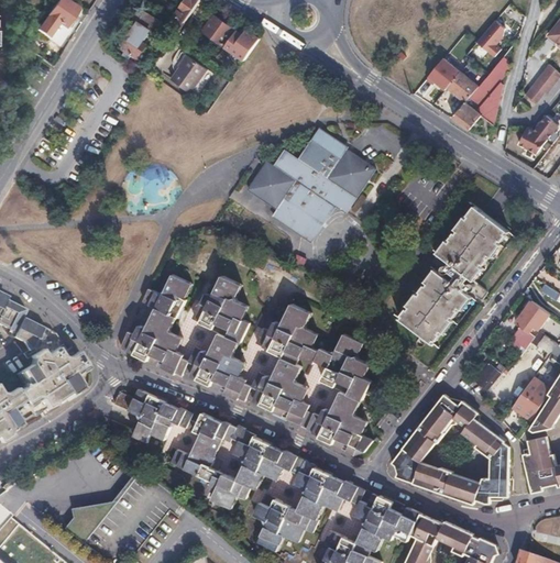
[(63,0),(56,0),(45,14),(63,26),(76,10),(63,0)]
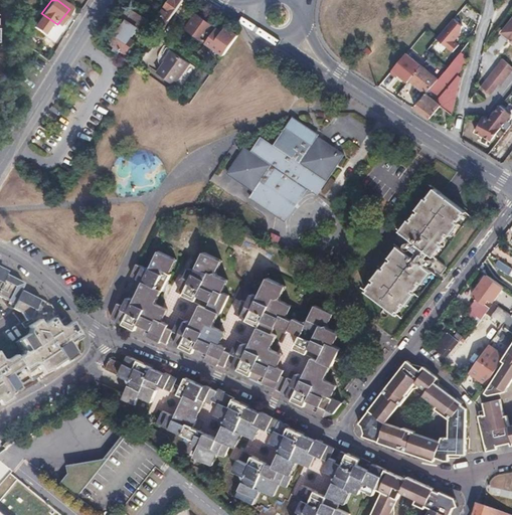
[(181,0),(167,0),(158,14),(157,13),(150,22),(161,29),(181,0)]
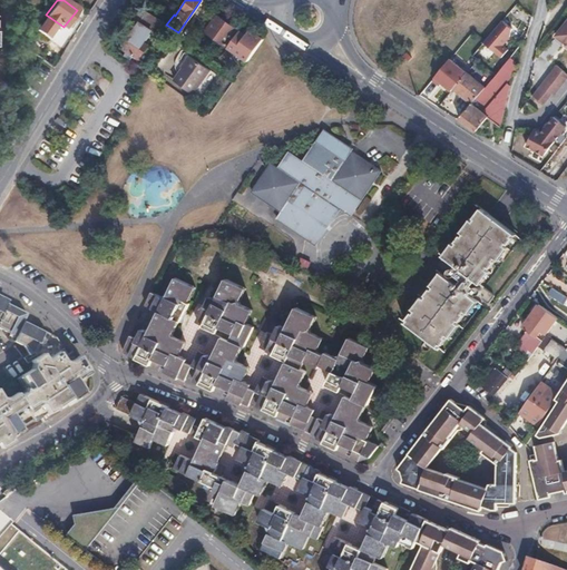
[(137,22),(119,48),(124,51),(121,56),(127,59),(130,56),(142,64),(147,56),(142,51),(146,45),(143,42),(150,31),(155,33),(163,22),(140,8),(133,19),(137,22)]
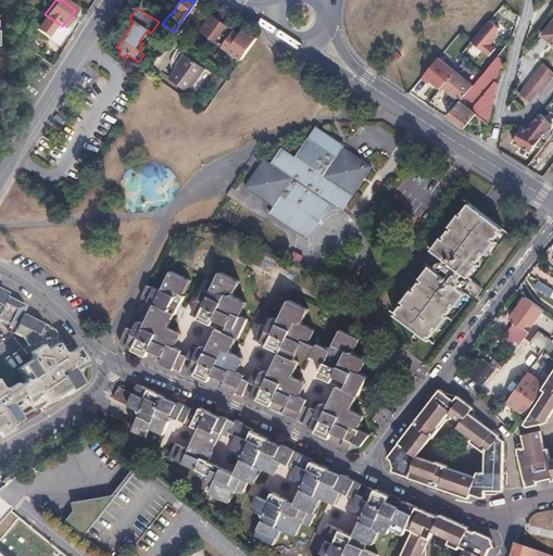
[(210,15),(199,29),(217,43),(228,28),(210,15)]
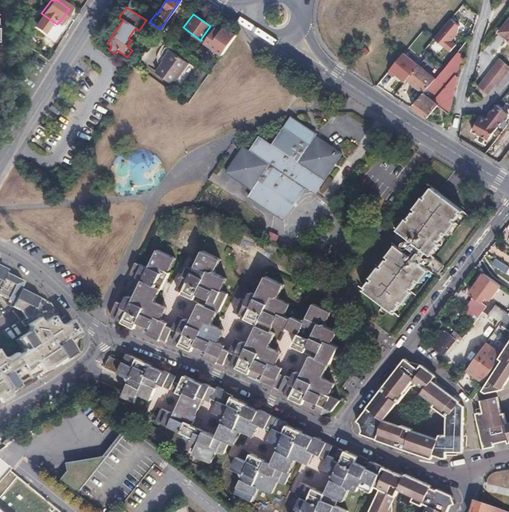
[(508,15),(508,16),(496,31),(508,41),(508,15)]
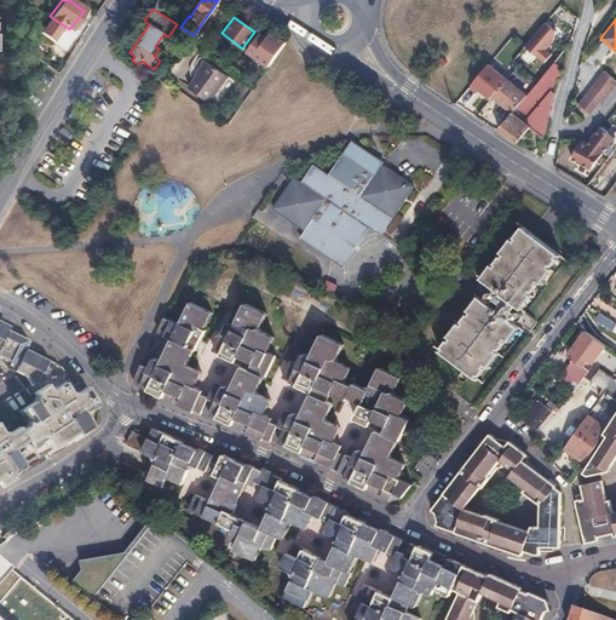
[(268,35),(260,30),(246,52),(268,68),(286,41),(271,32),(268,35)]
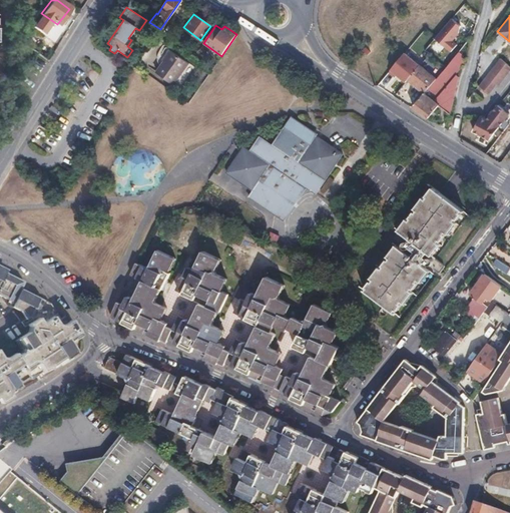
[(500,59),(509,66),(509,47),(500,59)]
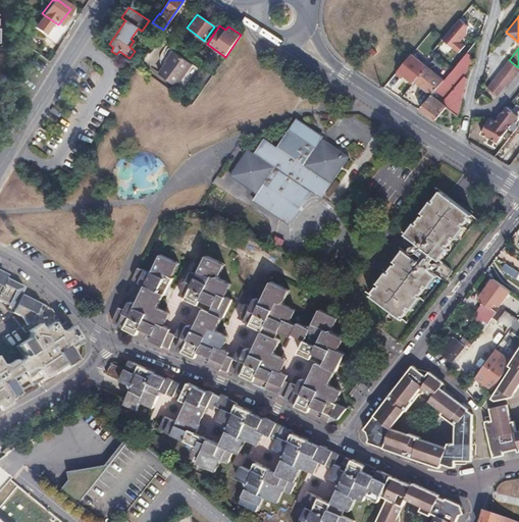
[(173,52),(157,74),(174,87),(191,64),(173,52)]
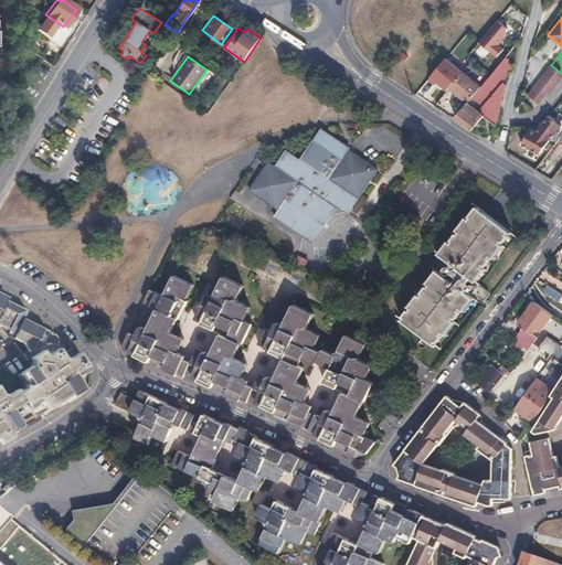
[(561,75),(548,65),(542,73),(557,84),(561,76),(561,75)]
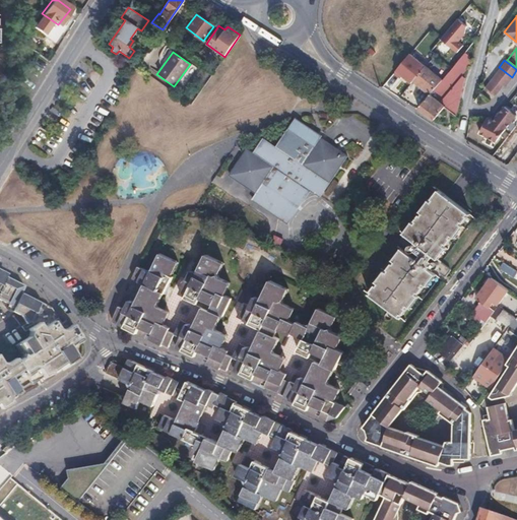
[(418,106),(415,109),(425,116),(432,121),(443,108),(457,89),(460,85),(456,81),(466,69),(457,61),(440,80),(428,94),(418,106)]
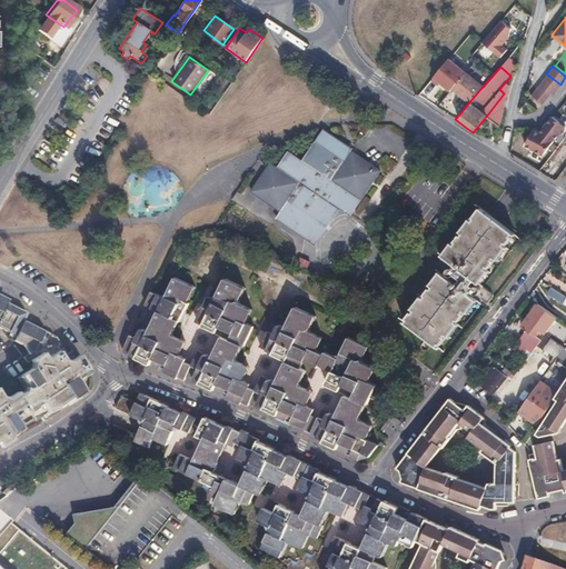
[(450,89),(468,103),(482,88),(464,73),(450,89)]
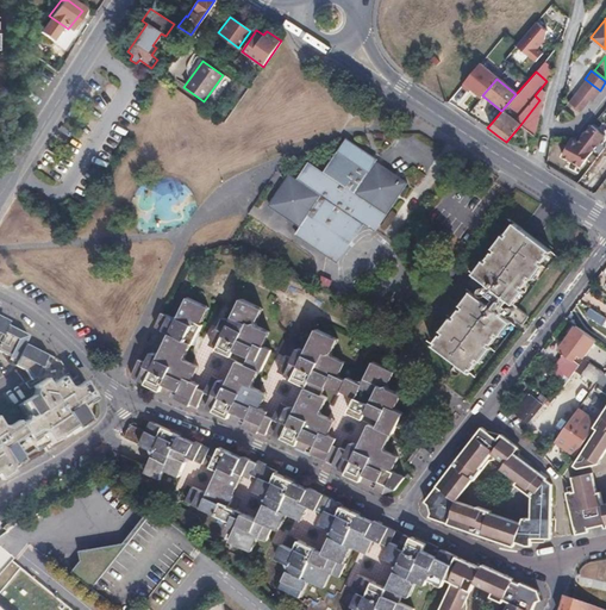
[(585,79),(580,85),(595,97),(600,91),(585,79)]
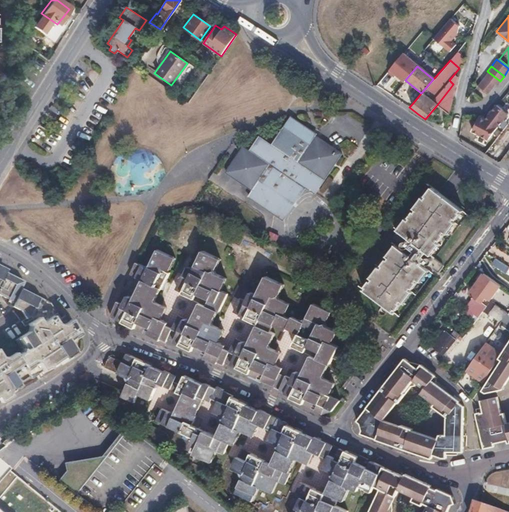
[(487,71),(483,77),(493,85),(495,86),(500,81),(487,71)]
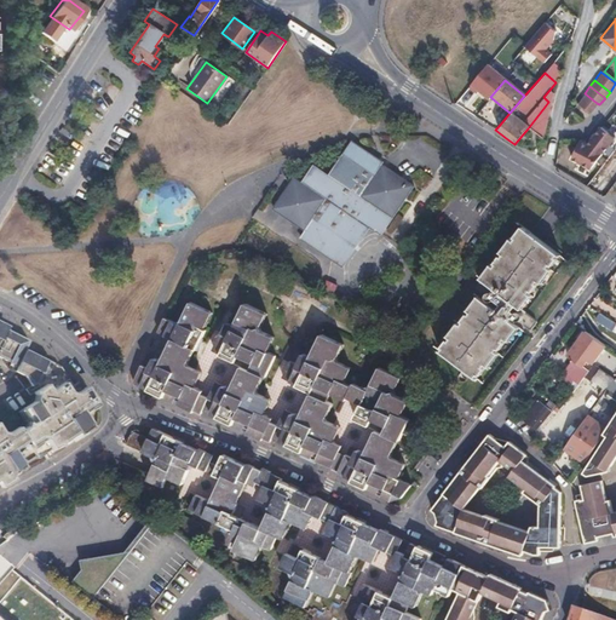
[(597,103),(585,93),(575,104),(588,114),(597,103)]
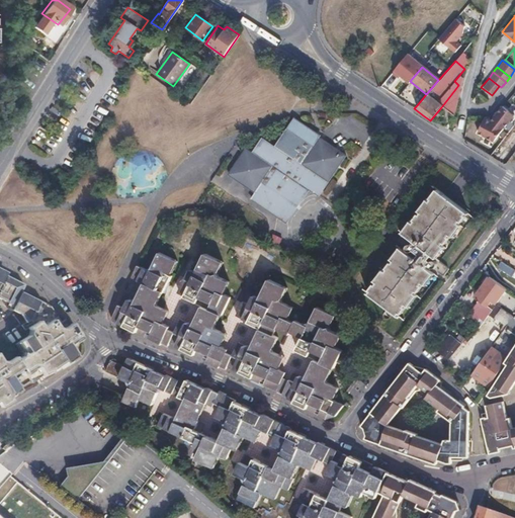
[(455,89),(441,107),(452,116),(454,107),(458,92),(458,91),(455,89)]
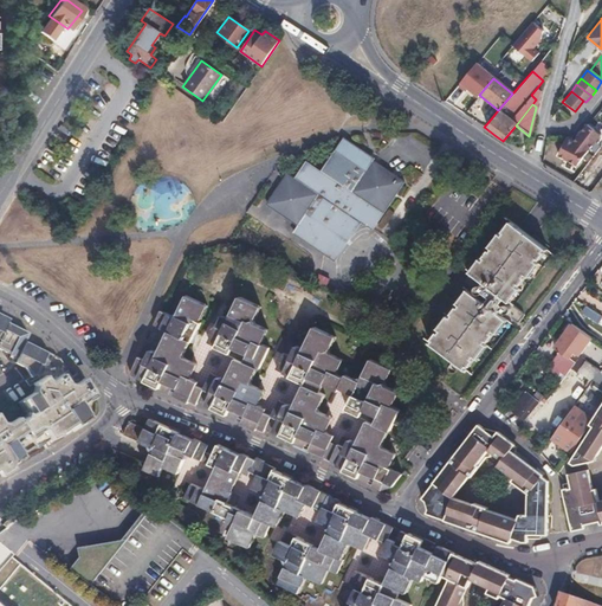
[(581,123),(571,136),(573,136),(577,130),(584,126),(581,123)]
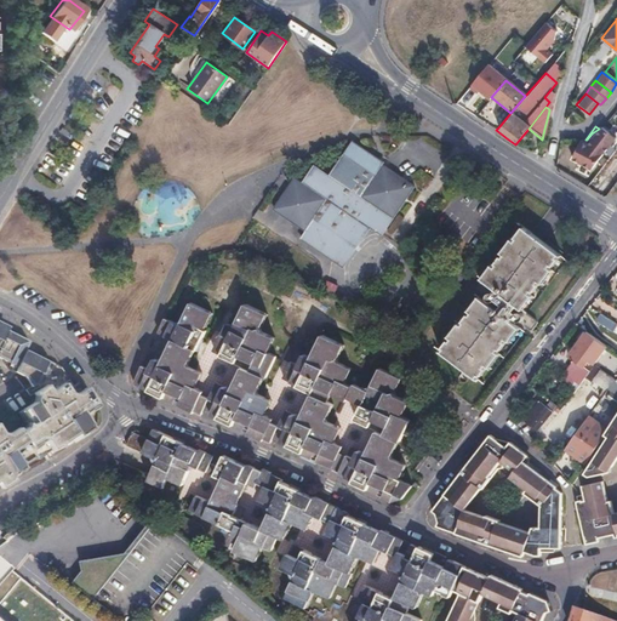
[(587,146),(599,155),(612,138),(599,129),(592,134),(587,140),(587,146)]
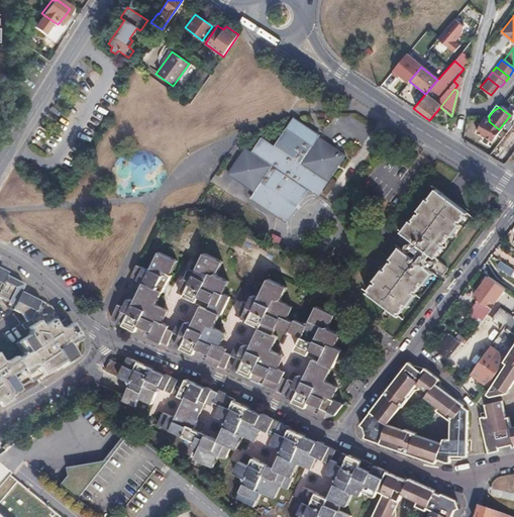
[(244,161),(239,157),(230,170),(258,188),(252,195),(278,211),(294,190),(302,195),(310,185),(318,191),(346,151),(319,132),(320,130),(295,114),(277,140),(265,132),(253,147),(244,161)]
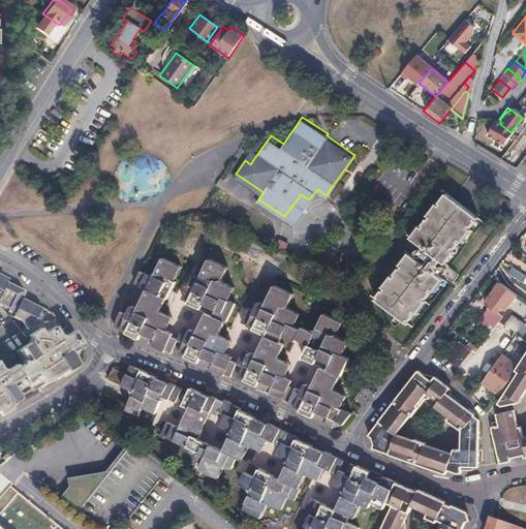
[(500,119),(499,119),(495,123),(490,121),(484,136),(502,144),(511,132),(500,124),(500,119)]
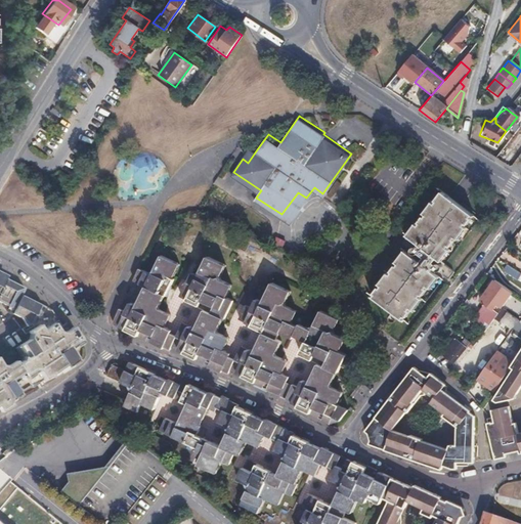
[(241,158),(243,159),(248,163),(257,149),(250,144),(241,158)]
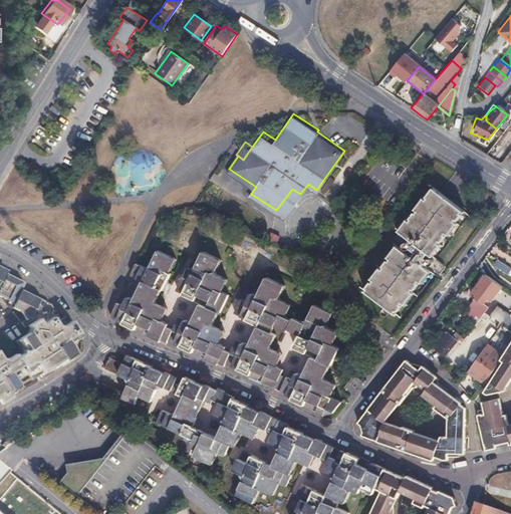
[(358,287),(362,289),(394,313),(399,316),(431,273),(426,269),(423,266),(425,263),(428,265),(430,265),(432,264),(434,266),(433,269),(438,273),(443,265),(434,258),(467,214),(463,211),(431,188),(427,185),(394,229),(398,231),(392,238),(399,243),(400,242),(402,243),(402,245),(402,247),(403,248),(405,249),(407,249),(409,248),(414,252),(411,257),(398,248),(393,244),(381,257),(358,287)]
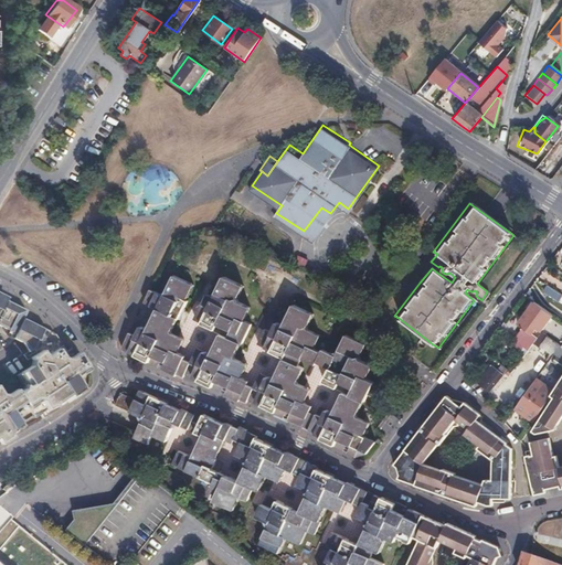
[(321,208),(304,231),(314,238),(330,213),(321,208)]
